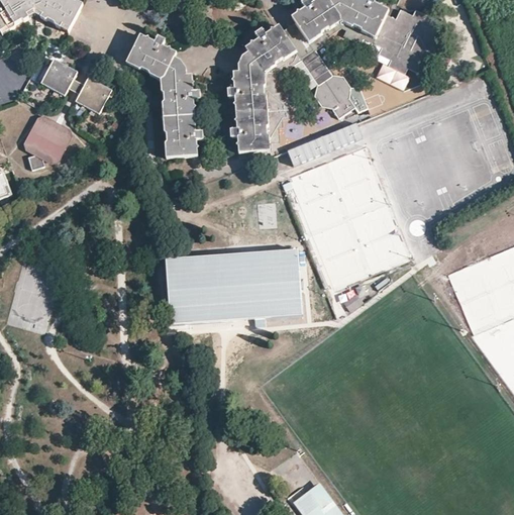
[(55,23),(60,25),(62,20),(70,24),(80,7),(69,0),(0,0),(1,1),(0,2),(0,26),(7,22),(9,27),(14,24),(15,21),(21,17),(23,17),(28,15),(25,11),(34,6),(42,11),(39,14),(45,17),(47,16),(55,20),(55,23)]
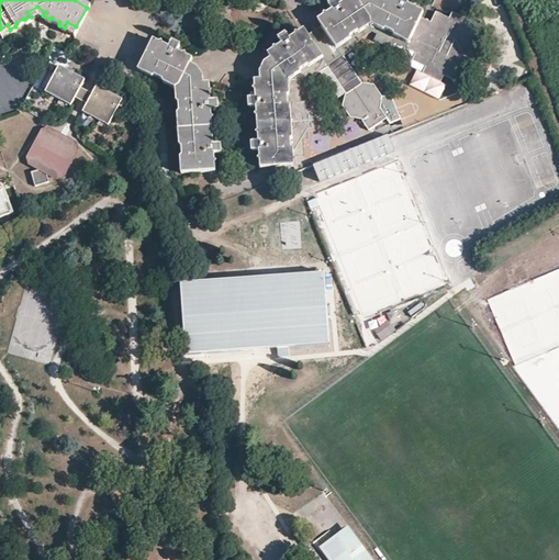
[(266,165),(293,161),(293,152),(300,152),(302,148),(301,135),(306,135),(305,126),(310,126),(313,123),(312,110),(309,107),(304,107),(303,99),(298,99),(298,77),(310,69),(312,73),(327,63),(331,67),(345,57),(342,52),(356,43),(355,40),(372,28),(378,31),(377,35),(378,37),(390,44),(393,43),(394,38),(416,51),(414,56),(426,63),(424,68),(426,71),(436,77),(440,75),(442,71),(455,78),(465,60),(468,62),(472,53),(469,51),(479,32),(467,25),(468,22),(468,19),(457,13),(453,14),(451,17),(438,11),(433,22),(422,15),(391,0),(355,0),(342,9),(321,22),(313,28),(306,32),(282,47),(269,56),(263,60),(259,69),(260,76),(264,120),(266,165)]
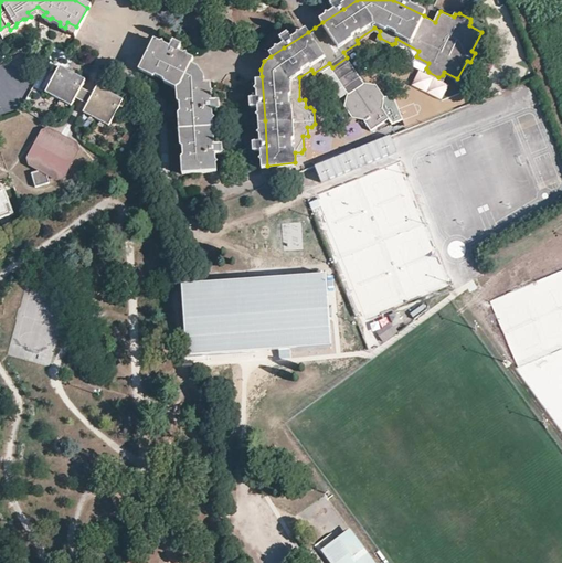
[(319,17),(322,22),(343,9),(357,0),(345,0),(342,1),(341,0),(330,0),(335,7),(329,10),(329,13),(326,12),(319,17)]
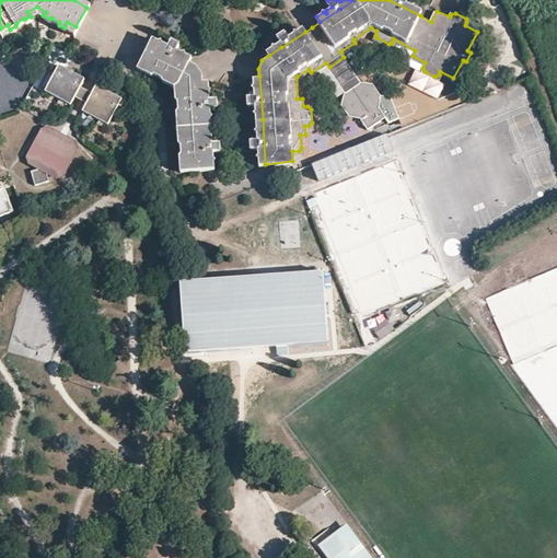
[(390,0),(420,15),(424,10),(417,7),(414,8),(413,4),(408,2),(409,0),(390,0)]
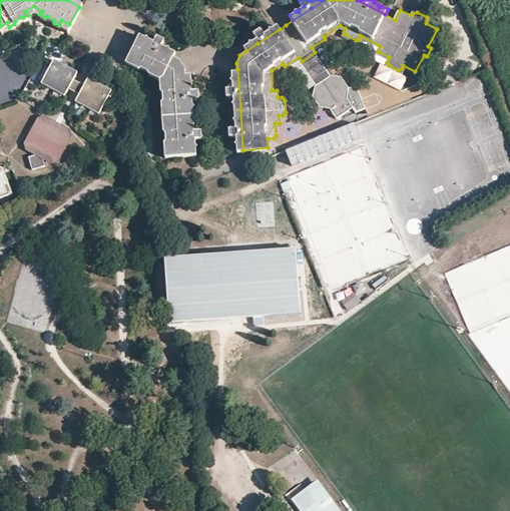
[(25,11),(28,15),(35,11),(39,14),(42,11),(34,6),(25,11)]
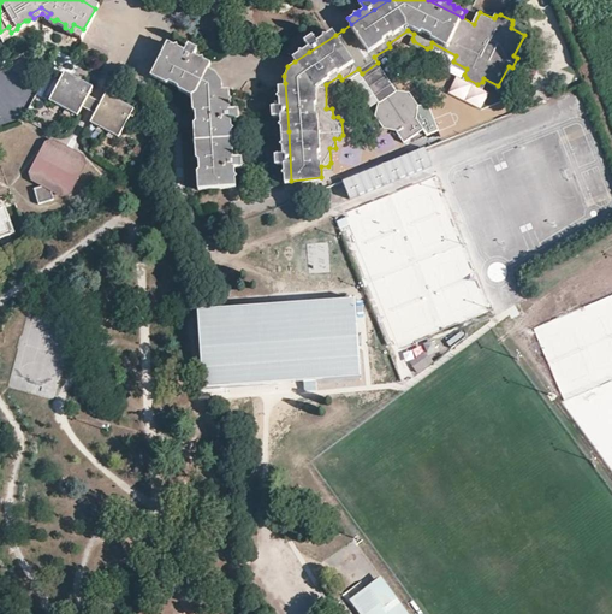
[(73,24),(71,30),(81,35),(83,29),(73,24)]
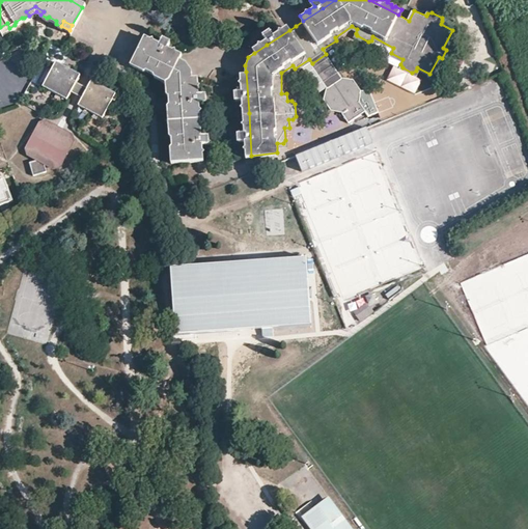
[(7,23),(0,27),(0,31),(1,33),(9,28),(7,23)]
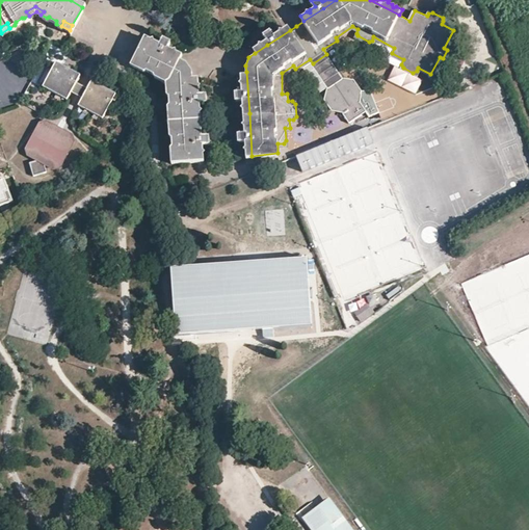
[(253,49),(255,53),(267,45),(290,30),(287,25),(282,28),(282,31),(279,31),(273,34),(268,28),(262,33),(265,38),(260,43),(260,45),(258,44),(253,49)]
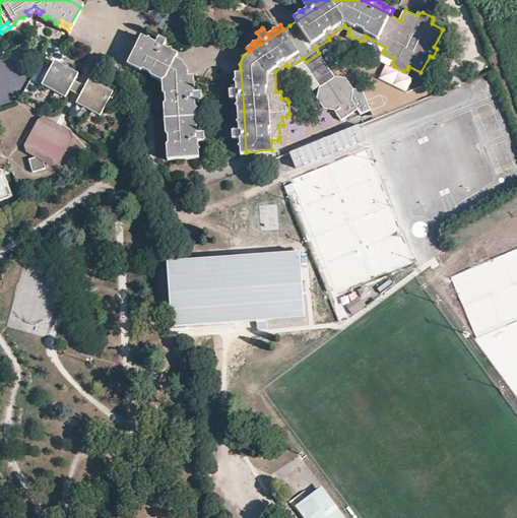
[(141,31),(138,37),(174,55),(177,50),(172,47),(171,47),(170,48),(169,47),(169,46),(164,43),(167,37),(158,33),(154,39),(150,36),(150,37),(149,37),(148,37),(147,36),(148,35),(141,31)]
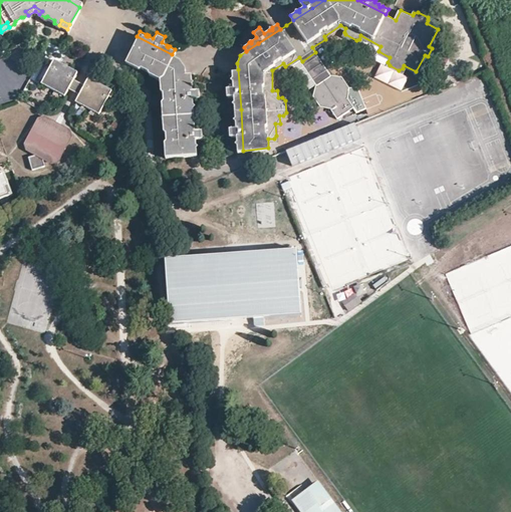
[(189,154),(187,113),(185,73),(184,66),(179,58),(172,54),(137,36),(126,55),(135,59),(133,63),(138,66),(142,64),(147,67),(148,71),(153,73),(155,69),(161,72),(159,76),(164,77),(164,82),(159,83),(160,88),(162,90),(162,97),(160,100),(160,105),(165,105),(166,114),(166,123),(161,123),(161,129),(164,132),(164,138),(162,141),(163,146),(167,146),(167,156),(189,154)]
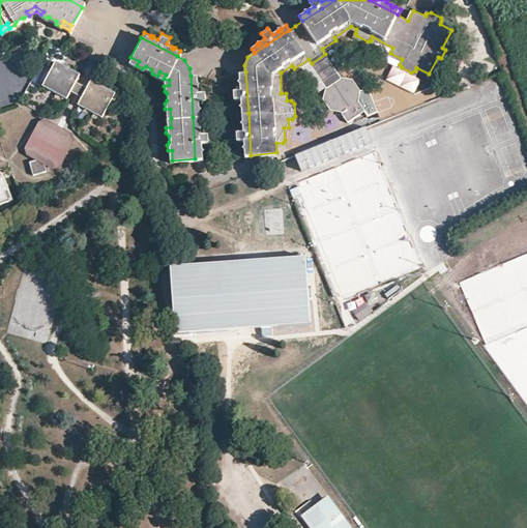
[(325,54),(312,63),(325,86),(330,83),(325,76),(331,71),(335,79),(340,76),(325,54)]
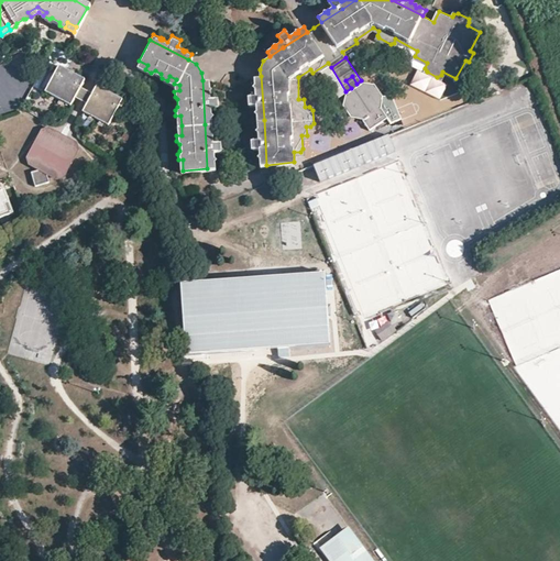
[(139,61),(136,65),(145,69),(147,65),(139,61)]
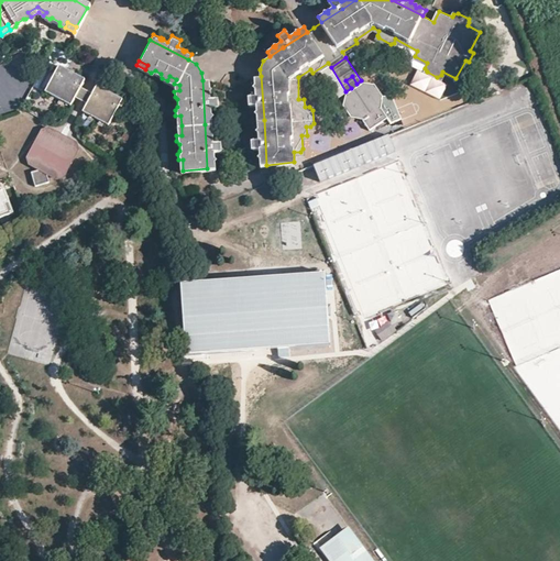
[(70,101),(75,94),(68,90),(74,80),(80,84),(85,76),(59,62),(45,87),(70,101)]
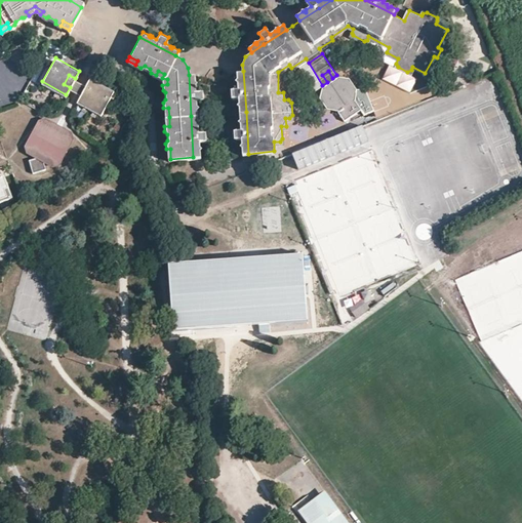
[(238,107),(239,113),(246,112),(243,71),(236,72),(237,75),(237,79),(239,81),(238,82),(237,88),(230,89),(230,97),(238,98),(239,104),(241,105),(238,107)]
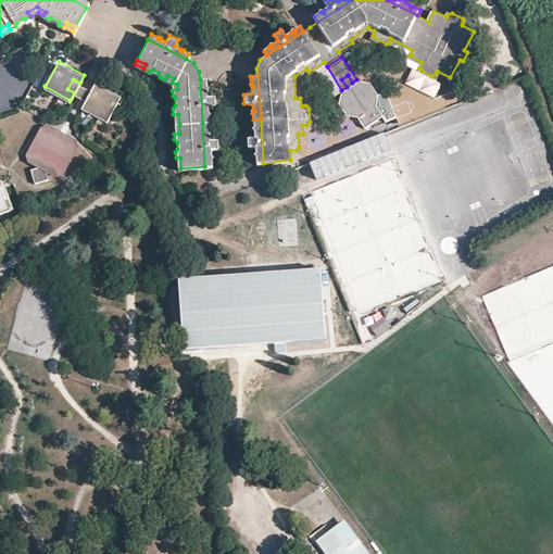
[(347,87),(352,83),(348,75),(341,79),(347,87)]
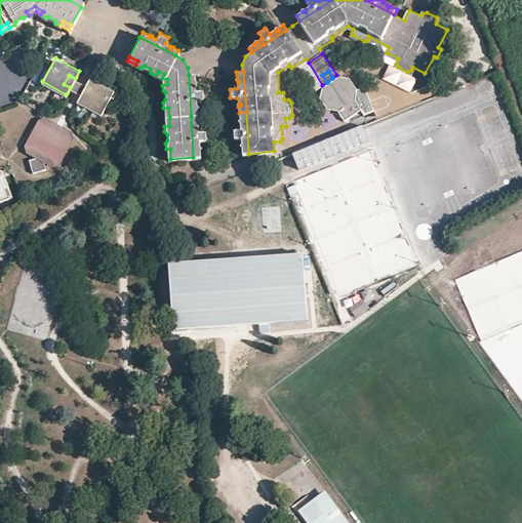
[(196,77),(196,74),(189,75),(191,116),(196,116),(196,111),(193,109),(196,106),(196,99),(203,99),(202,91),(195,91),(195,85),(193,84),(195,82),(194,78),(196,77)]
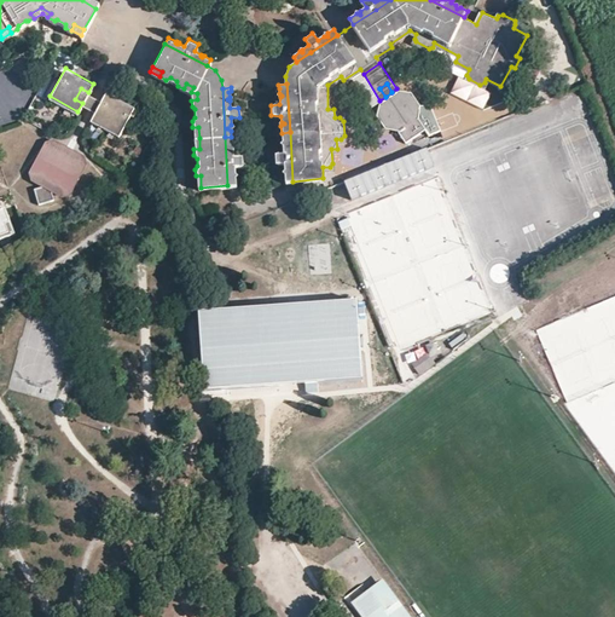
[(75,99),(82,103),(88,92),(81,88),(75,99)]
